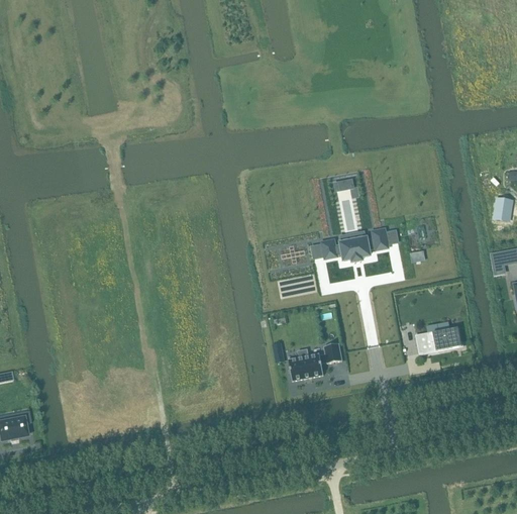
[(351,177),(332,181),(334,190),(353,187),(353,186),(353,184),(351,177)]
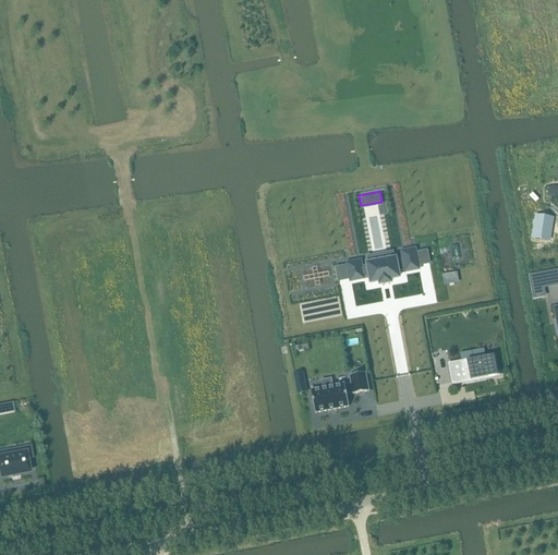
[(536,214),(533,234),(548,237),(552,216),(536,214)]
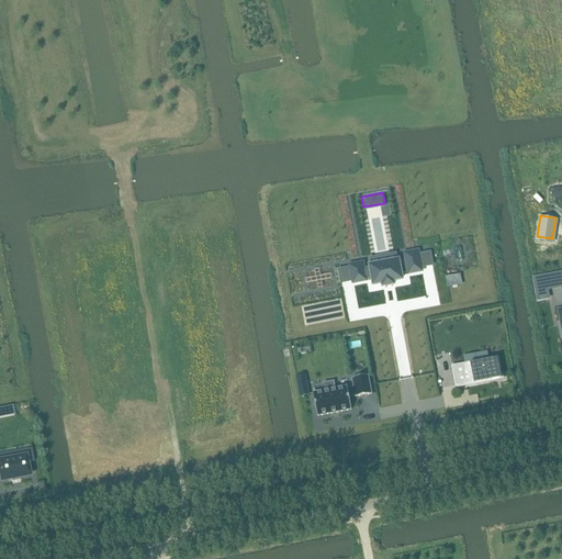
[(460,244),(453,245),(456,258),(462,256),(460,244)]
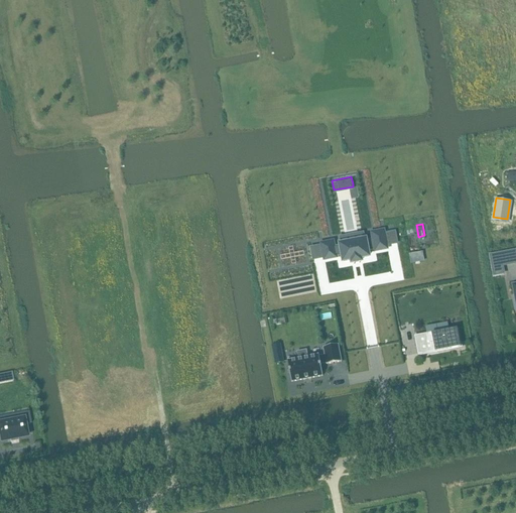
[(334,237),(318,240),(323,259),(338,256),(340,256),(341,261),(349,260),(350,263),(363,260),(363,257),(371,256),(369,248),(373,247),(373,250),(388,248),(387,244),(397,242),(395,229),(385,231),(384,227),(369,230),(370,234),(367,235),(337,241),(335,241),(334,237)]
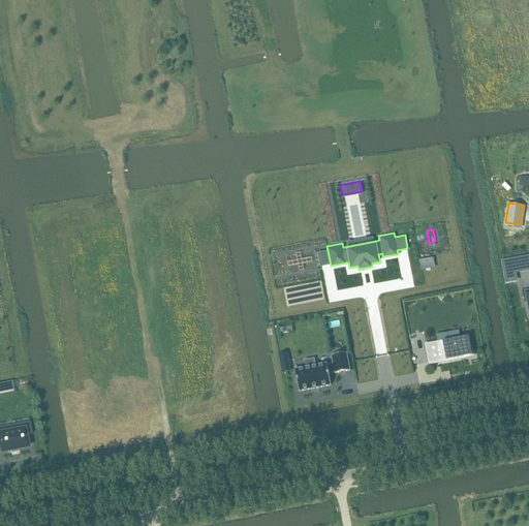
[(514,256),(500,258),(505,281),(518,279),(516,271),(518,271),(515,255),(514,256)]
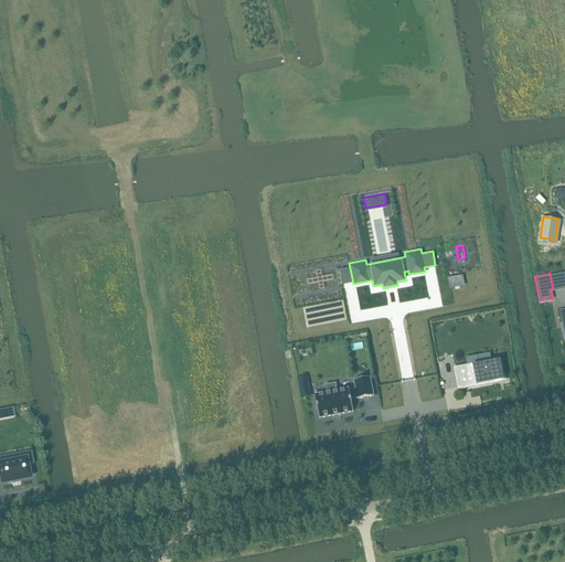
[(462,274),(447,276),(449,287),(464,284),(462,274)]
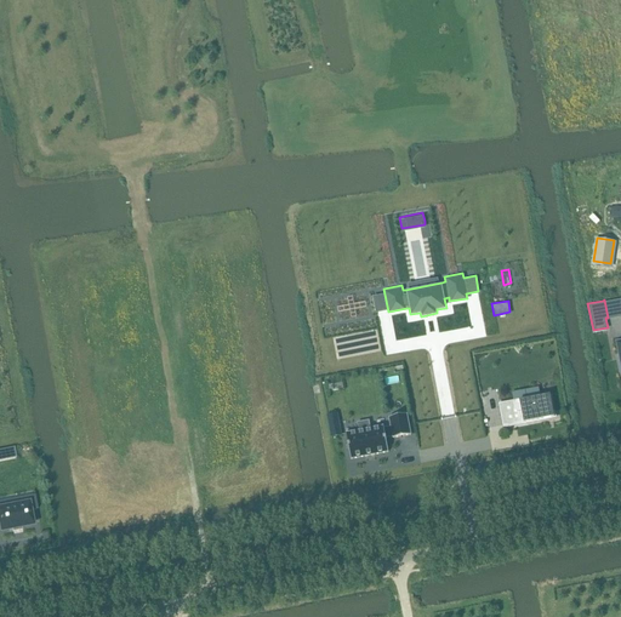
[(511,399),(499,401),(502,421),(503,423),(525,420),(548,415),(547,407),(550,407),(552,406),(548,393),(540,394),(520,399),(520,400),(520,401),(514,403),(512,403),(511,399)]
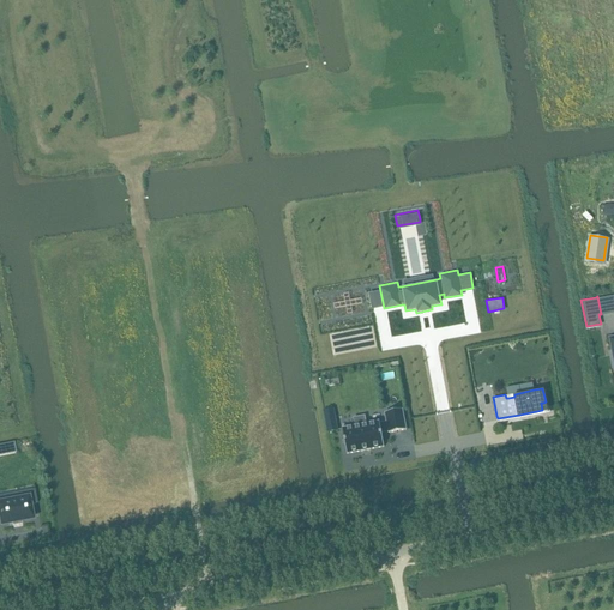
[(333,405),(321,408),(324,416),(335,414),(333,405)]
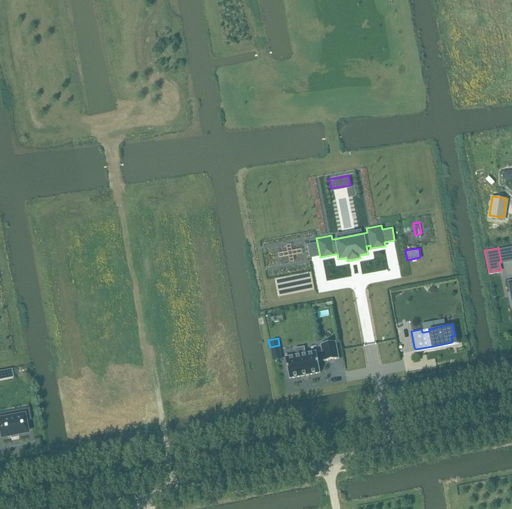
[(295,354),(285,356),(285,358),(289,377),(320,371),(317,359),(323,358),(323,359),(338,356),(335,339),(320,342),(321,350),(316,351),(315,350),(305,352),(304,345),(294,347),(295,354)]
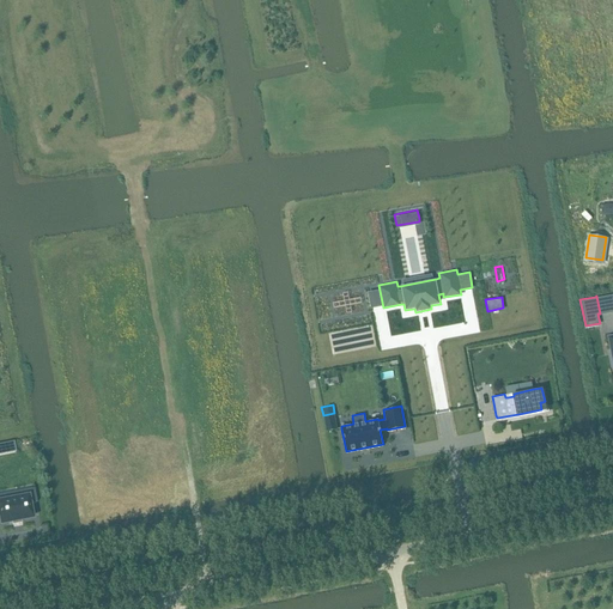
[(334,413),(323,415),(326,430),(338,427),(334,413)]
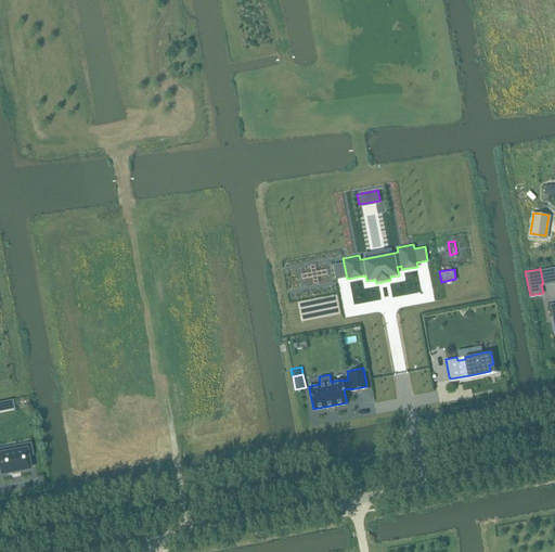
[(13,399),(0,401),(0,411),(15,409),(13,399)]
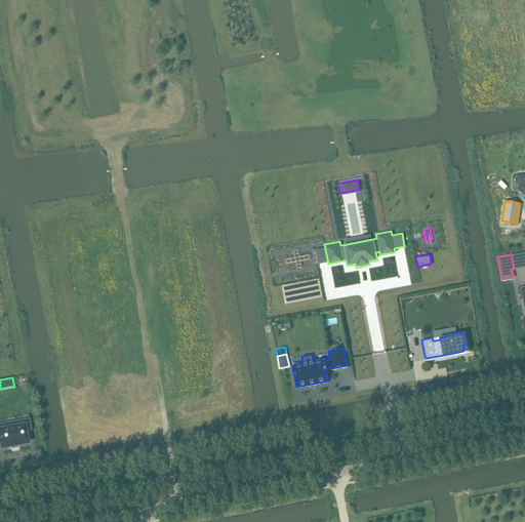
[(0,447),(30,442),(27,430),(26,420),(6,425),(5,420),(0,420),(0,447)]
